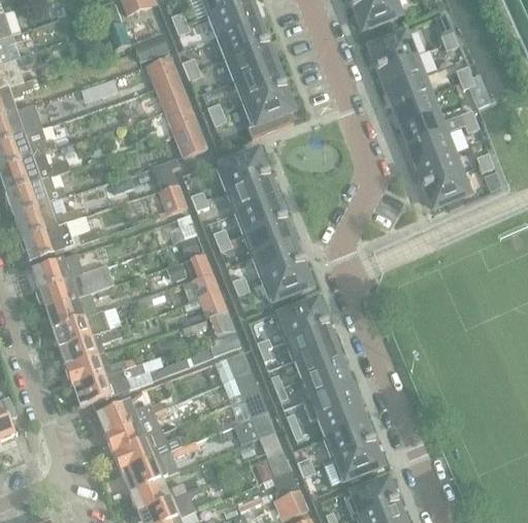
[(121,0),(126,13),(152,4),(150,0),(121,0)]
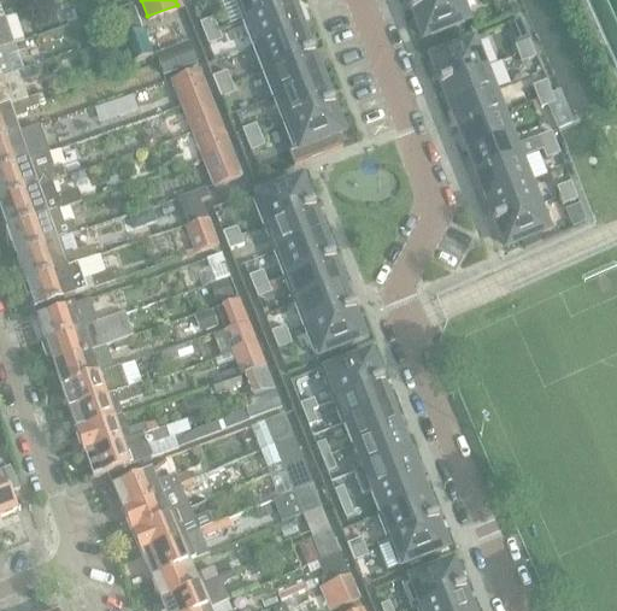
[(235,0),(242,17),(287,0),(235,0)]
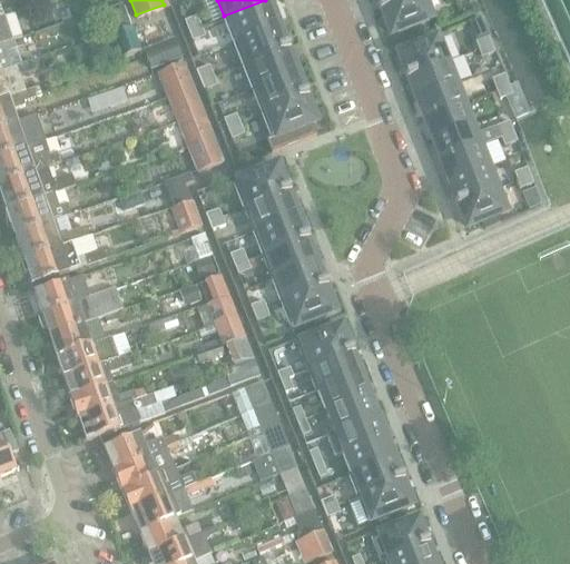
[(224,16),(234,40),(278,22),(269,0),(272,0),(265,0),(224,16)]
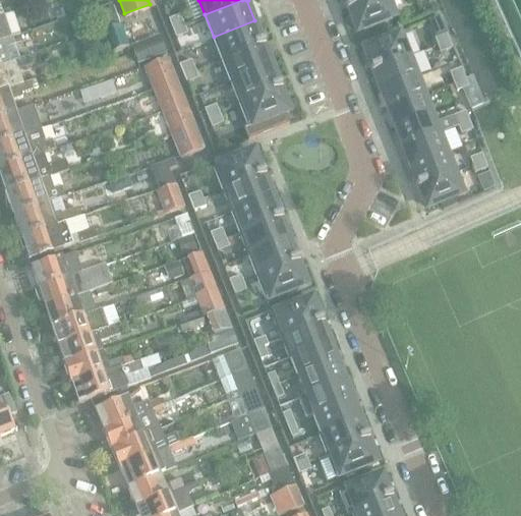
[(360,0),(347,5),(348,7),(349,7),(358,29),(399,12),(394,0),(360,0)]
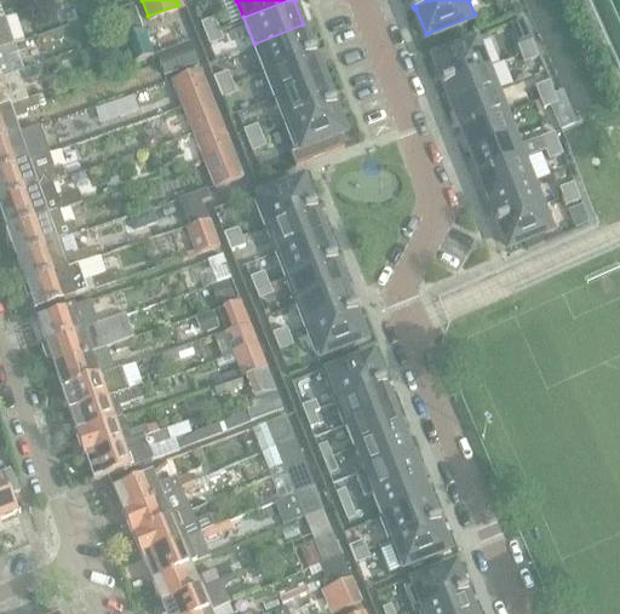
[(135,3),(114,11),(122,32),(143,24),(135,3)]
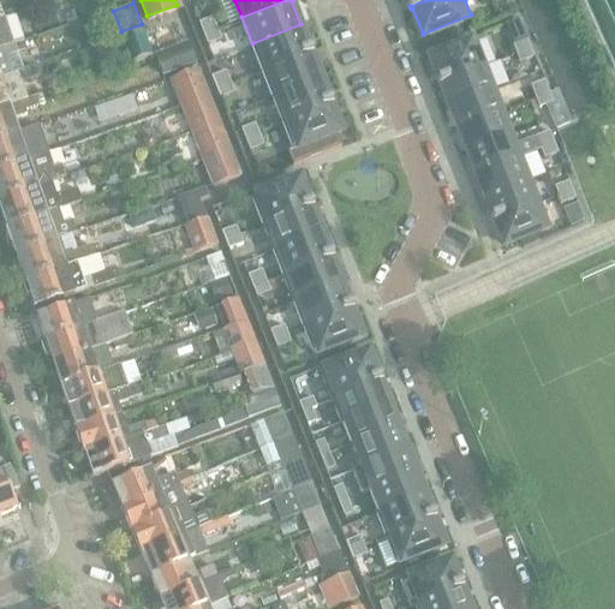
[(0,12),(0,43),(4,43),(4,45),(13,41),(4,12),(0,12)]
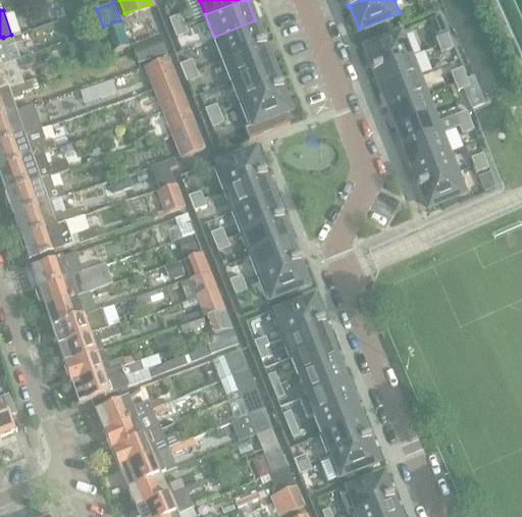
[(181,10),(168,15),(173,27),(186,22),(181,10)]
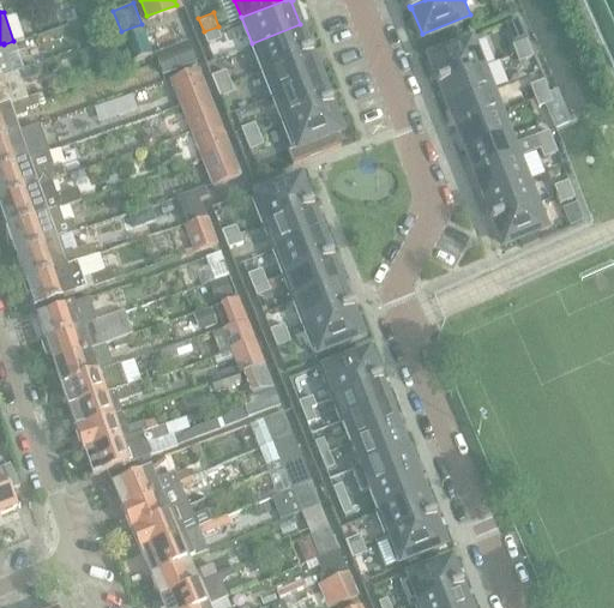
[(252,43),(262,68),(312,48),(311,47),(309,47),(300,24),(252,43)]
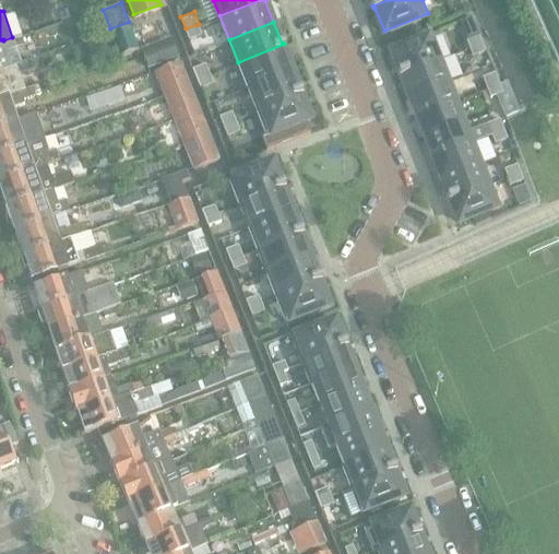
[(139,46),(139,44),(131,23),(118,27),(119,30),(110,33),(118,54),(139,46)]
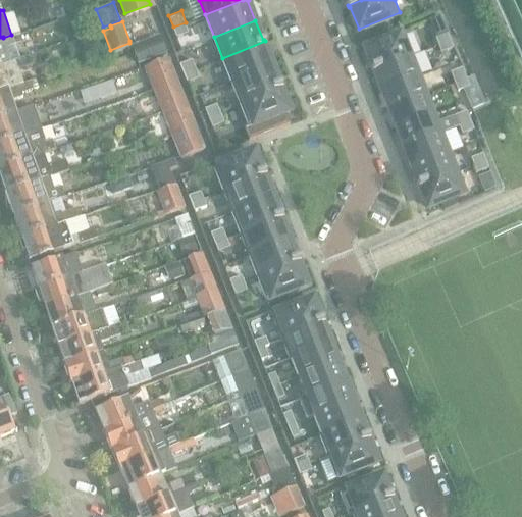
[(186,22),(173,27),(176,35),(189,30),(186,22)]
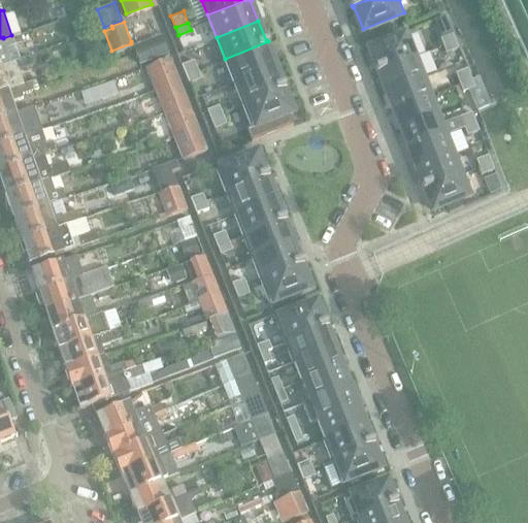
[(376,67),(377,69),(418,53),(409,31),(370,47),(377,67),(376,67)]
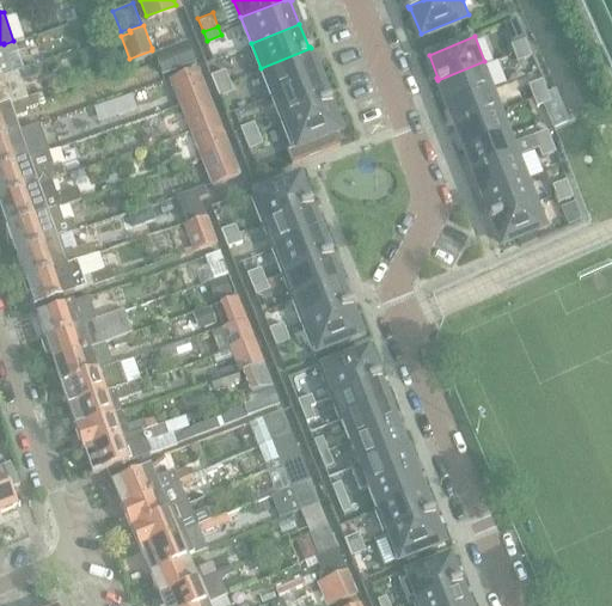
[(512,41),(514,50),(528,44),(525,36),(512,41)]
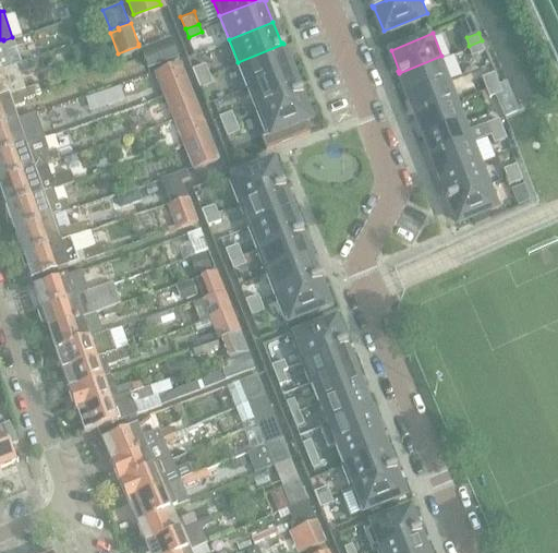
[(148,64),(180,53),(173,35),(142,47),(148,64)]
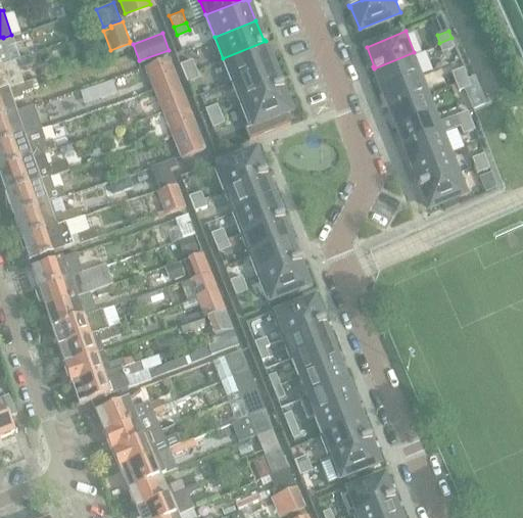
[(0,37),(0,62),(10,59),(3,38),(3,37),(0,37)]
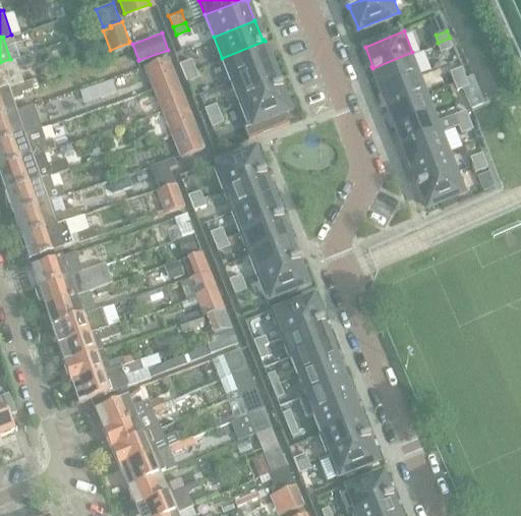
[(450,38),(438,43),(441,49),(452,45),(450,38)]
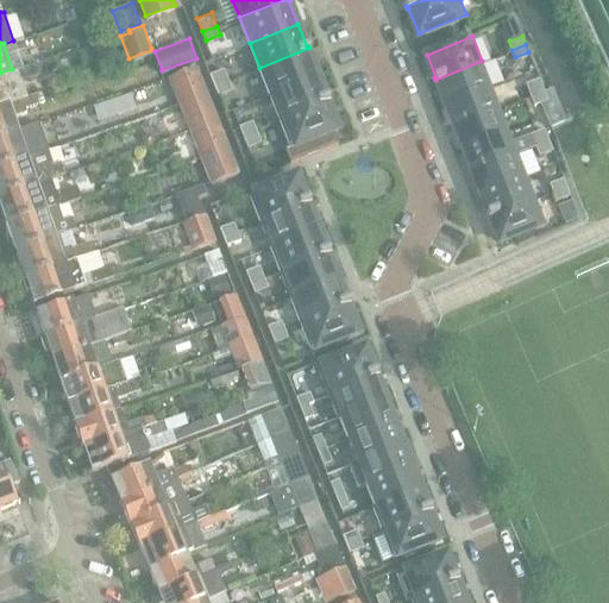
[(259,68),(269,93),(318,74),(308,51),(309,50),(309,48),(259,68)]
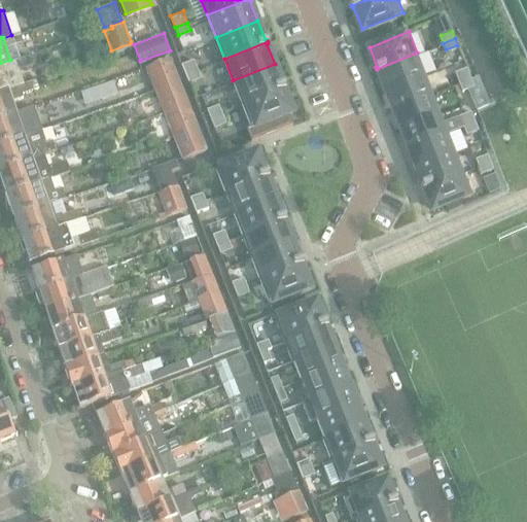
[(379,70),(386,88),(425,72),(417,53),(377,69),(377,71),(379,70)]
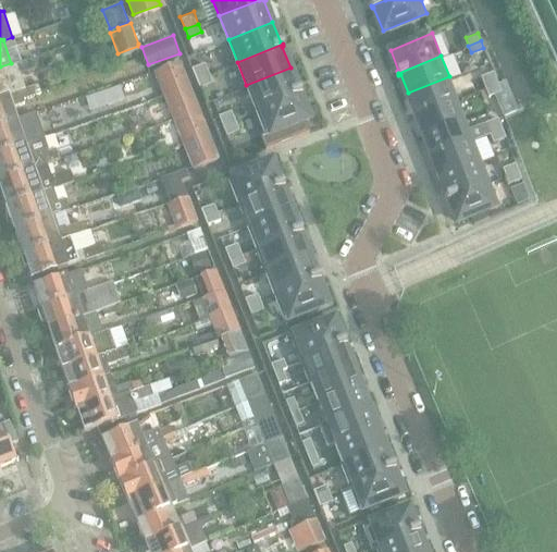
[(0,66),(0,94),(24,86),(20,72),(34,66),(29,57),(11,63),(0,66)]
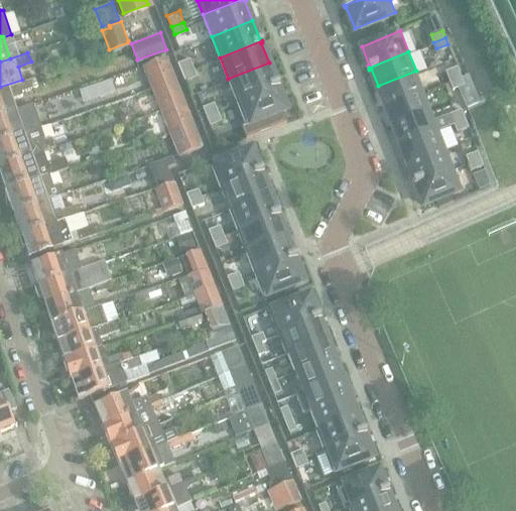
[(76,53),(57,59),(60,68),(78,61),(76,53)]
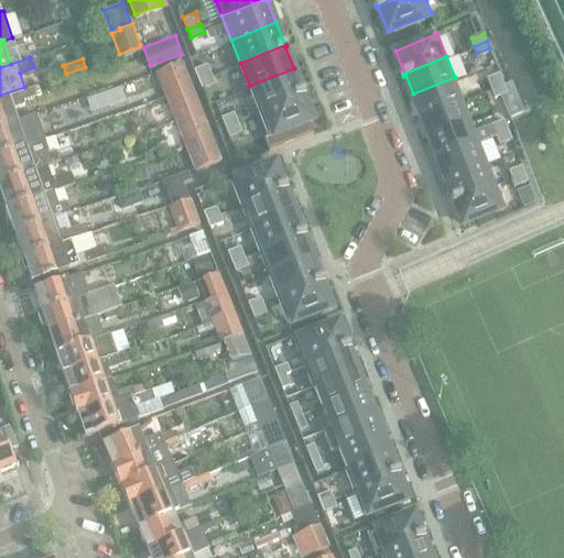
[(158,70),(167,96),(195,85),(185,59),(158,70)]
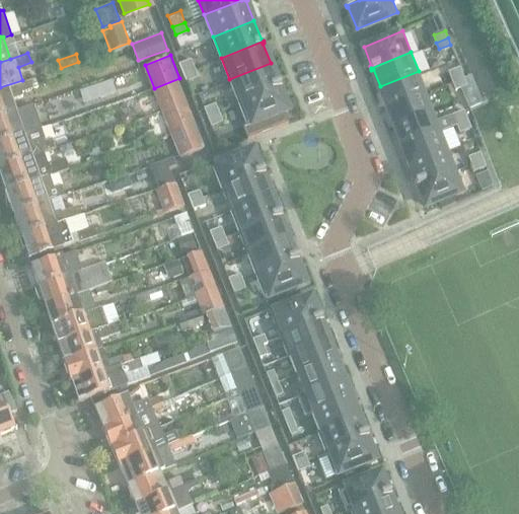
[(191,57),(178,62),(182,73),(195,68),(191,57)]
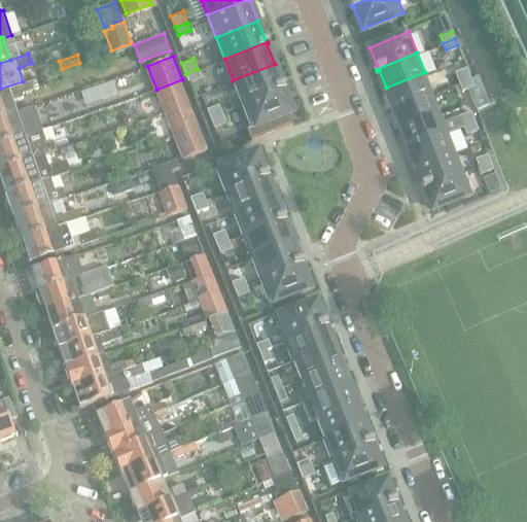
[(233,80),(242,102),(284,85),(284,83),(282,84),(275,64),(233,80)]
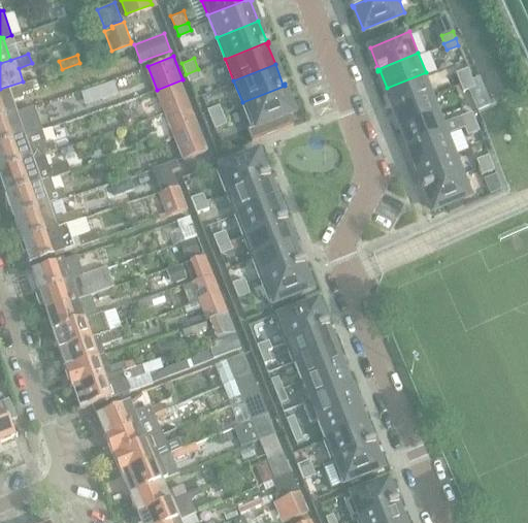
[(467,66),(456,70),(460,82),(472,77),(467,66)]
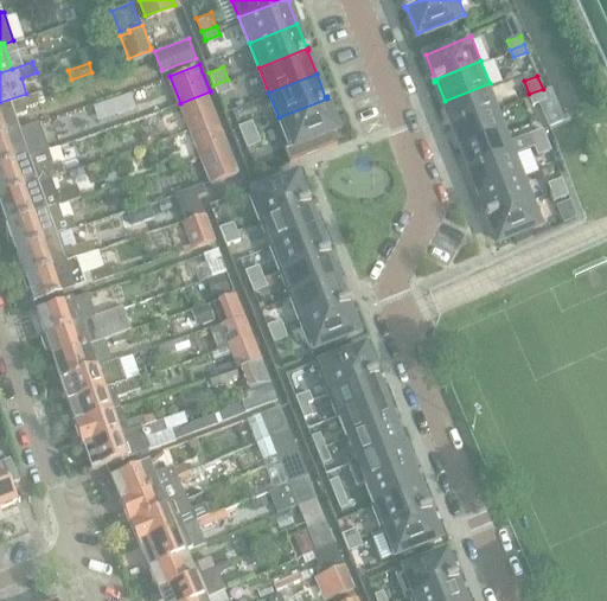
[(228,80),(213,85),(217,94),(232,88),(228,80)]
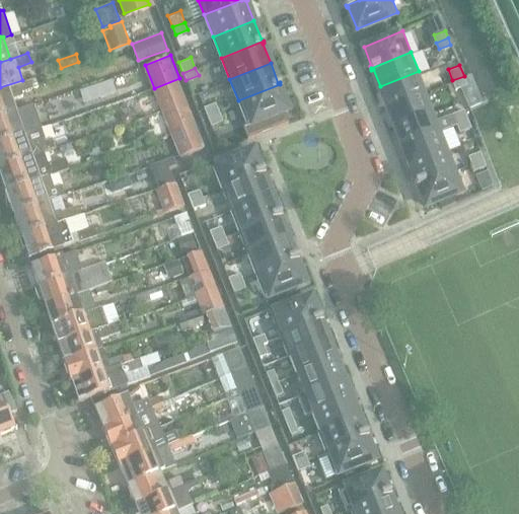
[(380,86),(387,106),(426,90),(419,71),(380,86)]
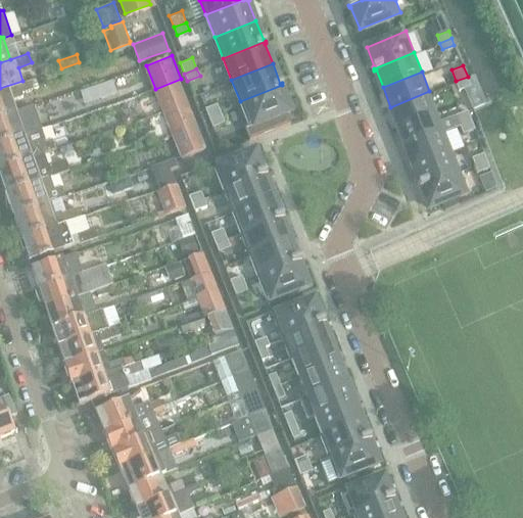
[(468,77),(456,81),(459,88),(465,86),(473,106),(479,104),(484,102),(486,101),(475,74),(468,77)]
